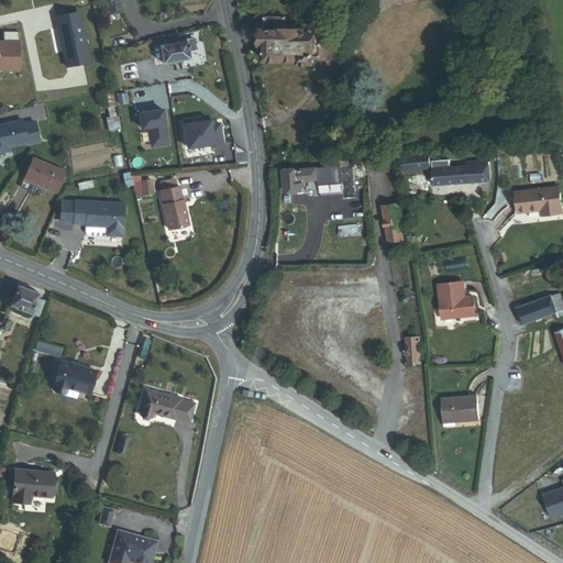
[(106,0),(110,15),(123,12),(120,0),(106,0)]
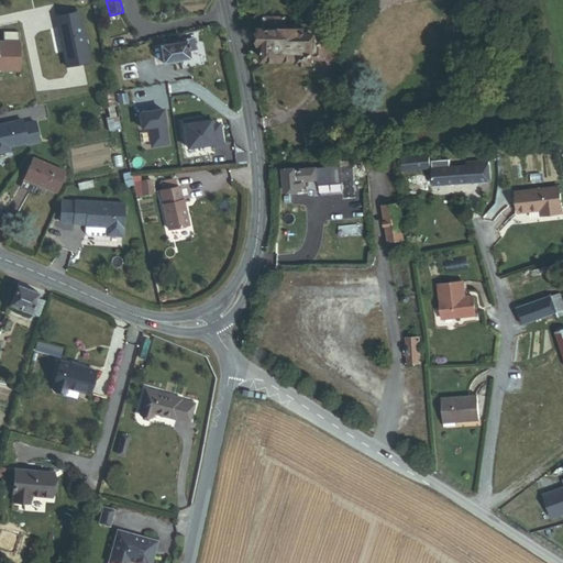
[(313,66),(313,62),(313,34),(313,29),(284,29),(284,22),(268,21),(267,33),(262,32),(261,48),(266,48),(265,64),(299,64),(299,66),(313,66)]
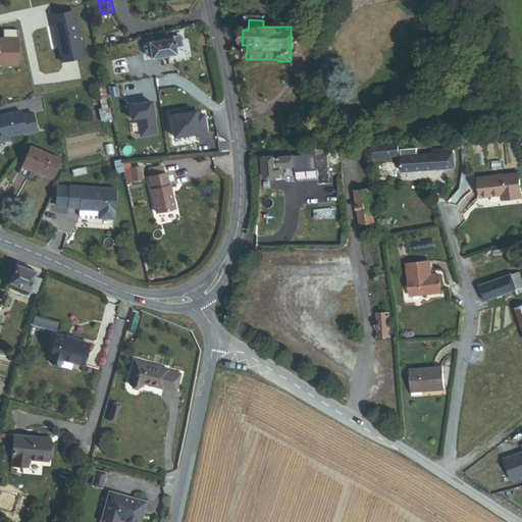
[(5,39),(17,39),(17,31),(5,31),(5,39)]
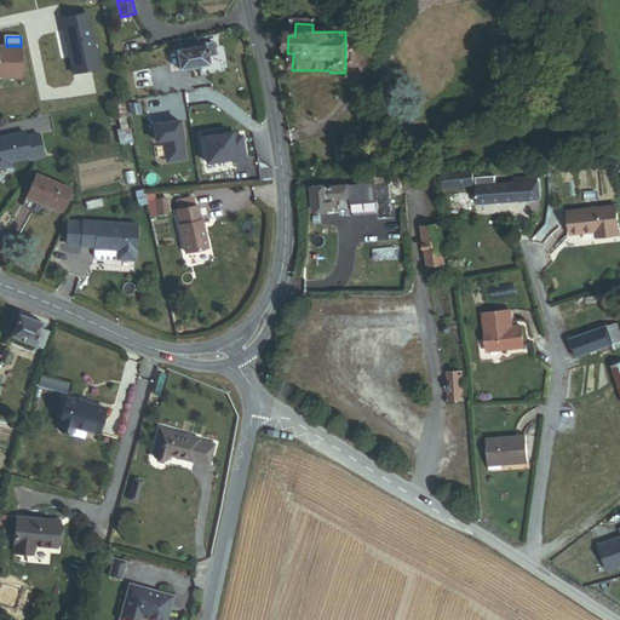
[(181,70),(211,65),(211,57),(217,57),(216,42),(218,41),(218,38),(206,39),(206,45),(178,50),(181,70)]
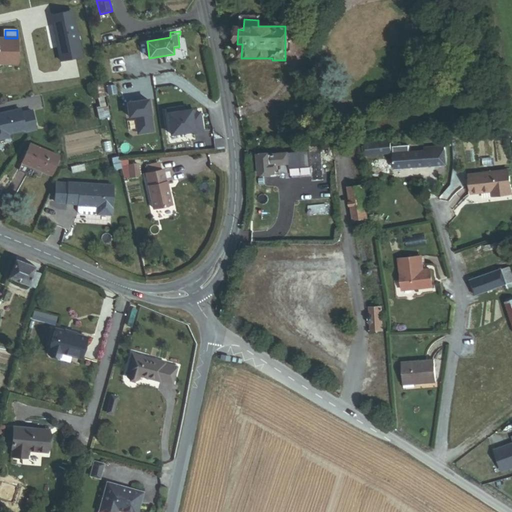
[(0,64),(18,65),(19,38),(17,38),(5,38),(0,37),(0,64)]
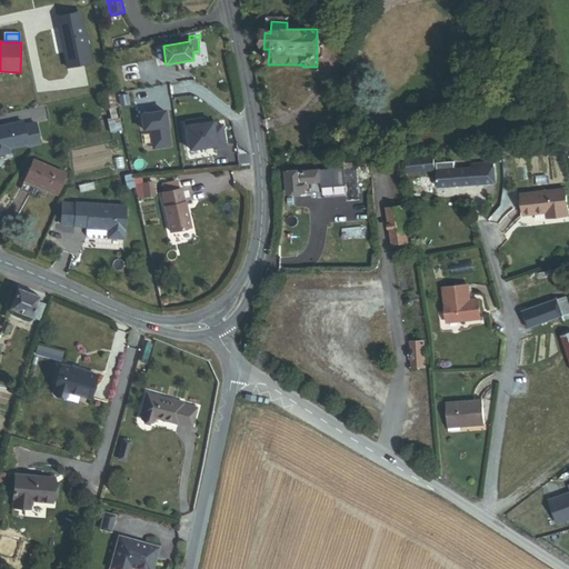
[(115,91),(105,93),(108,108),(110,108),(113,120),(108,121),(110,133),(123,130),(120,118),(119,118),(117,108),(118,108),(116,93),(115,91)]
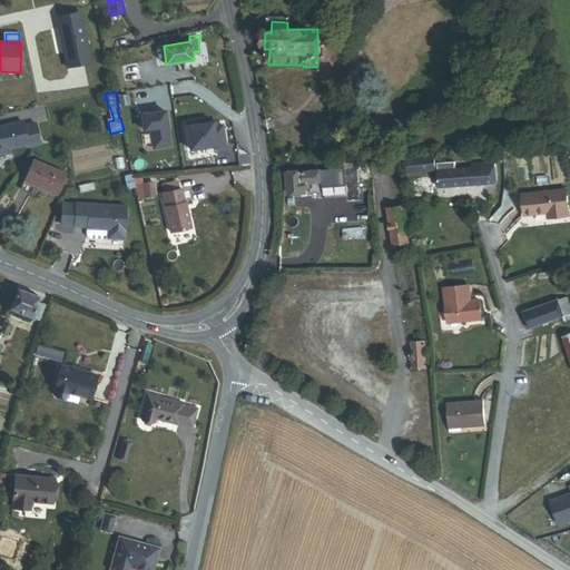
[(155,149),(172,147),(166,112),(144,116),(146,131),(153,130),(155,149)]
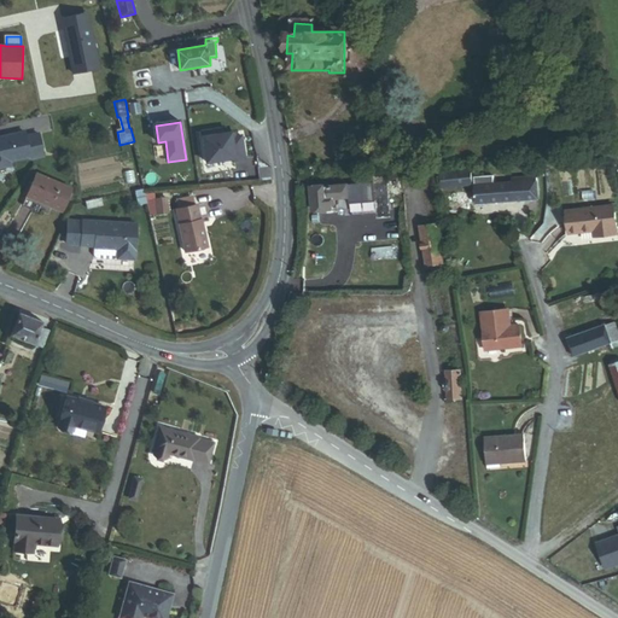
[(248,161),(244,138),(238,139),(237,134),(225,135),(225,130),(204,134),(208,164),(237,159),(237,162),(248,161)]
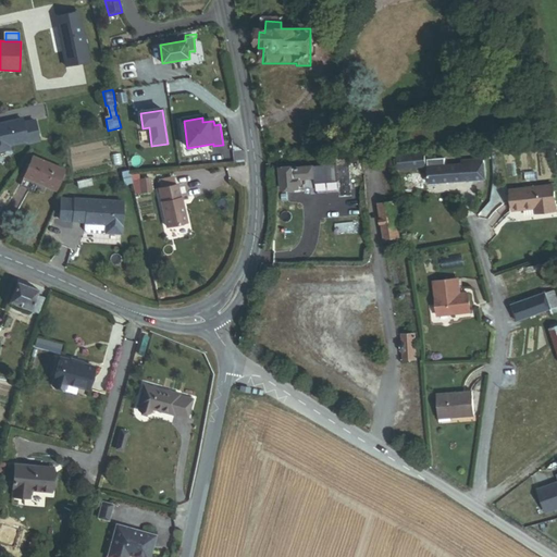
[(24,119),(0,124),(0,153),(12,151),(11,148),(26,145),(27,146),(41,143),(36,120),(25,123),(24,119)]
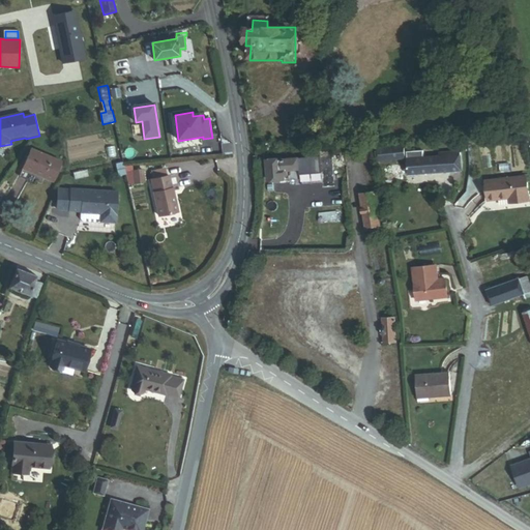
[(24,169),(53,181),(62,163),(32,149),(24,169)]
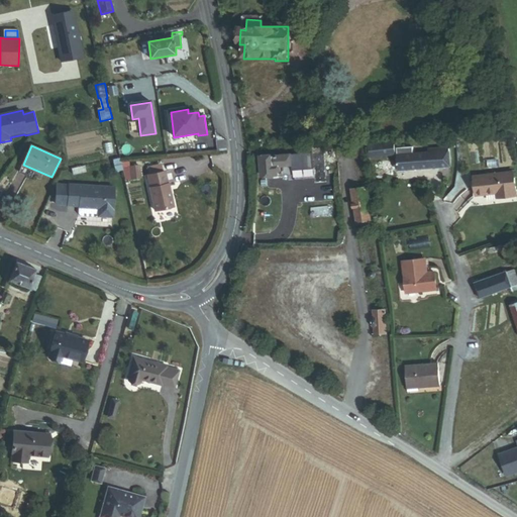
[(373,159),(396,157),(395,148),(372,149),(373,159)]
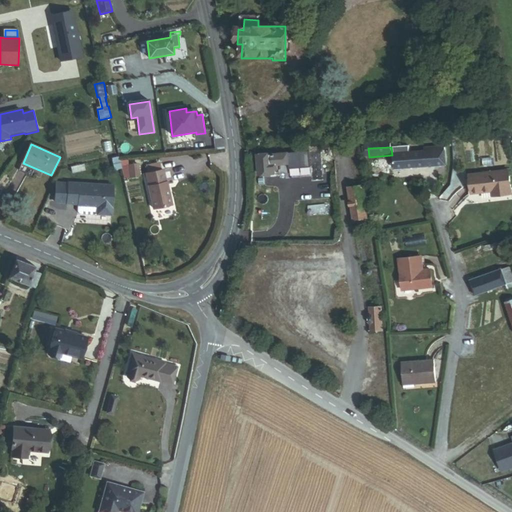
[(395,171),(445,167),(444,149),(425,151),(425,154),(409,155),(409,149),(393,150),(395,171)]
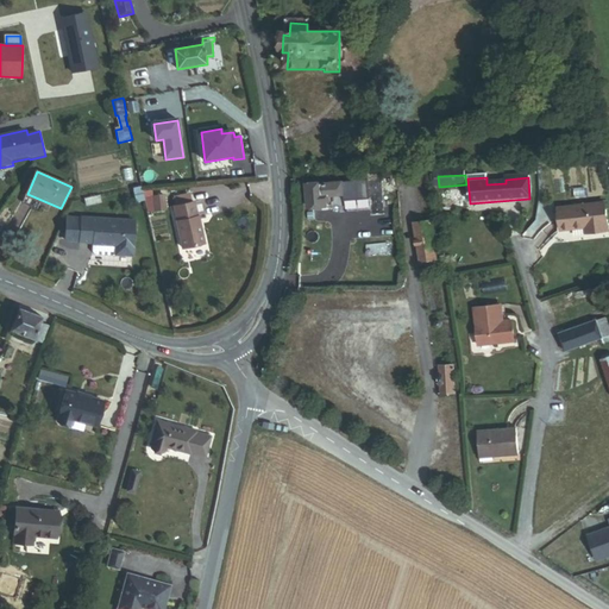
[(331,198),(344,196),(343,183),(307,188),(311,212),(327,209),(327,205),(332,205),(331,198)]
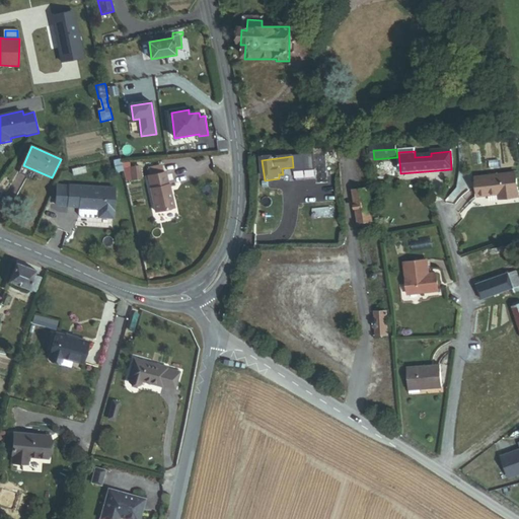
[(140,167),(131,169),(133,181),(142,179),(140,167)]
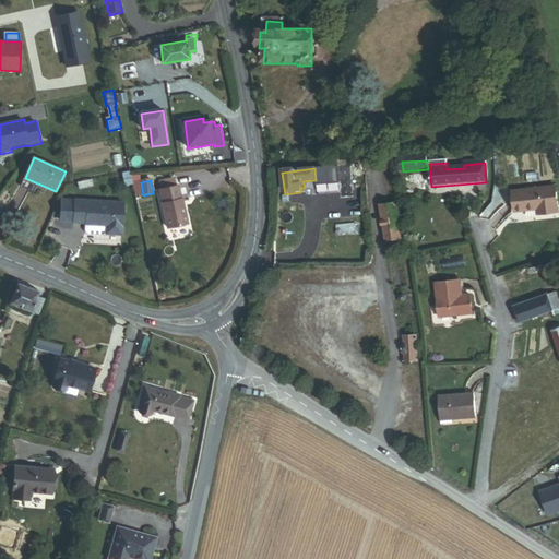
[(556,185),(512,190),(515,212),(537,209),(537,214),(558,211),(556,185)]
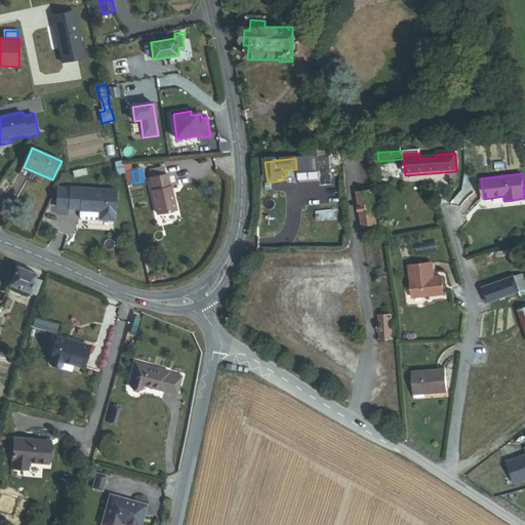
[(153,193),(158,215),(176,211),(171,189),(168,176),(152,179),(154,193),(153,193)]
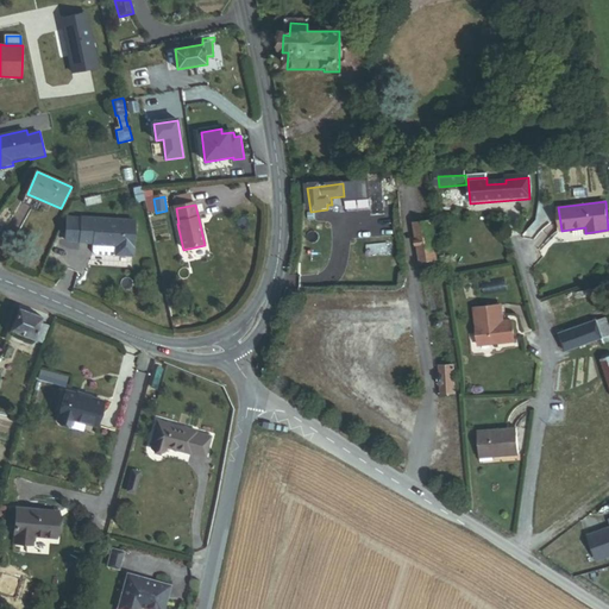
[(133,220),(66,217),(64,240),(93,243),(93,244),(115,245),(115,255),(132,255),(133,220)]
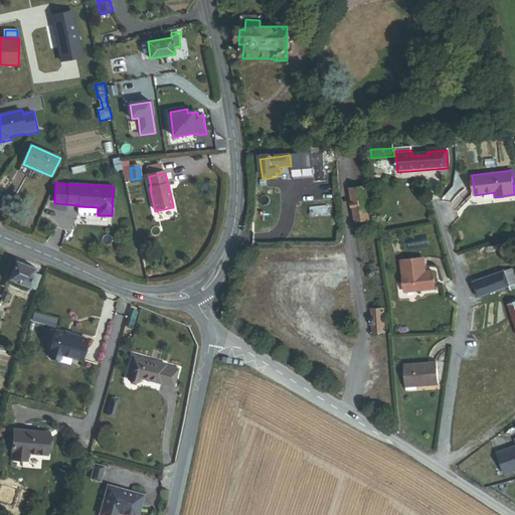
[(356,223),(369,221),(364,190),(351,192),(356,223)]
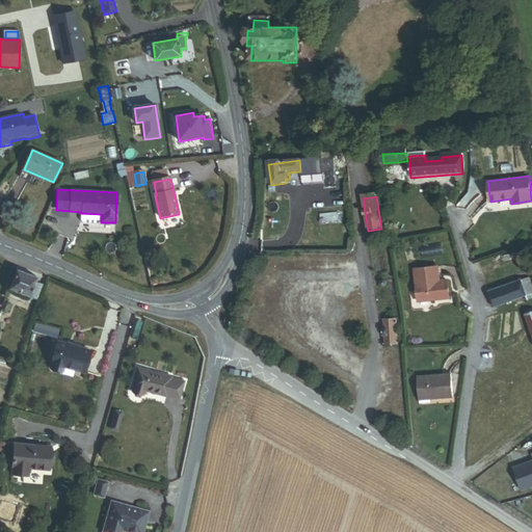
[(35,281),(37,277),(17,269),(9,288),(30,296),(35,281)]
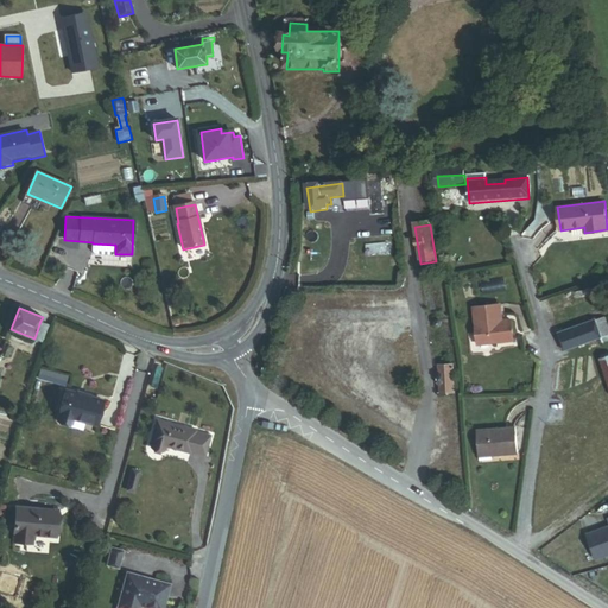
[(492,347),(515,346),(513,323),(504,324),(501,309),(475,311),(479,342),(492,341),(492,347)]
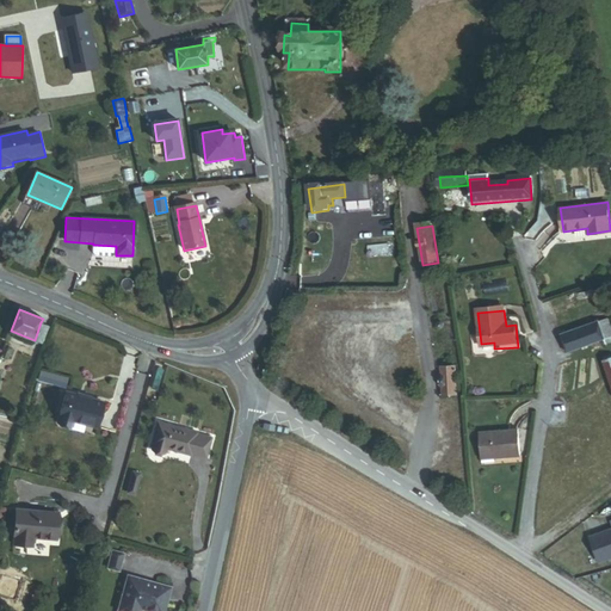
[(606,347),(610,345),(610,327),(609,321),(599,326),(606,347)]
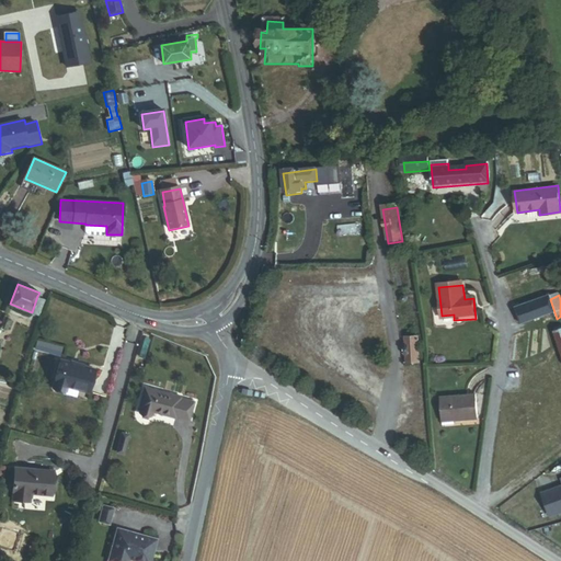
[(32,312),(42,316),(46,299),(37,296),(32,312)]
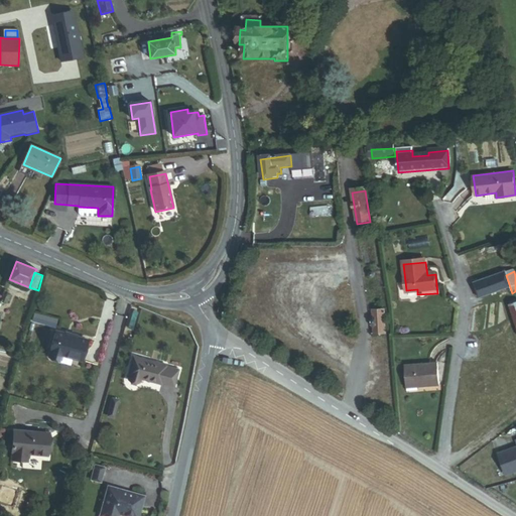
[(501,297),(512,293),(506,275),(475,285),(480,300),(500,293),(501,297)]
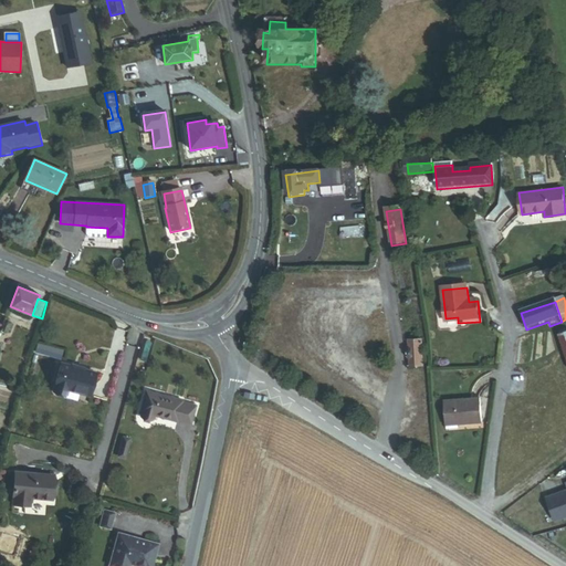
[(1,329),(8,333),(12,323),(4,321),(1,329)]
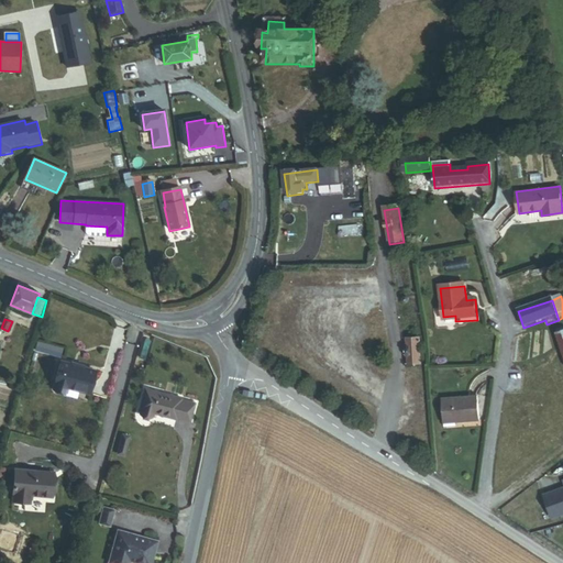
[(409,366),(420,366),(420,342),(408,342),(408,352),(406,352),(406,356),(409,356),(409,366)]
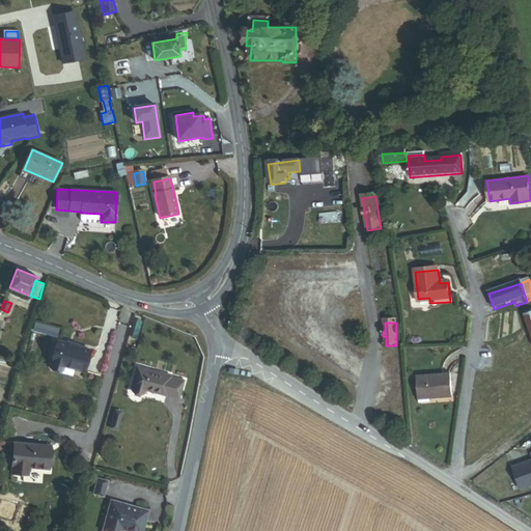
[(58,330),(34,324),(32,332),(56,338),(58,330)]
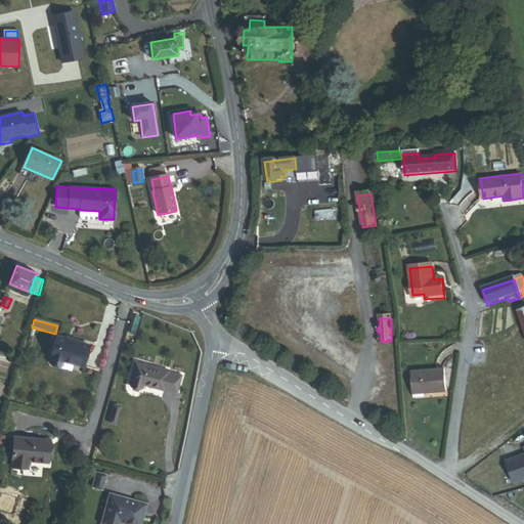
[(135,338),(140,320),(136,319),(131,337),(135,338)]
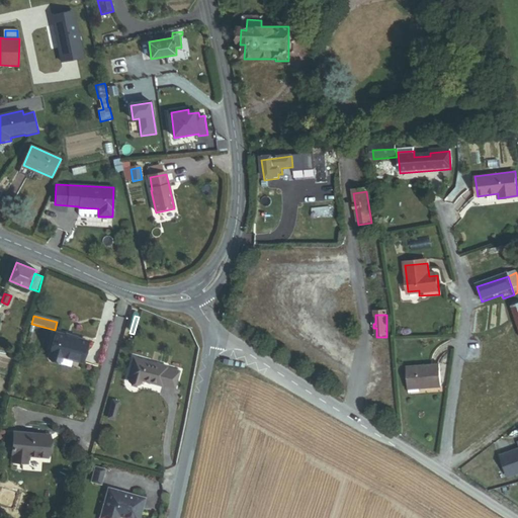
[(63,355),(83,360),(87,342),(55,333),(49,358),(61,361),(63,355)]
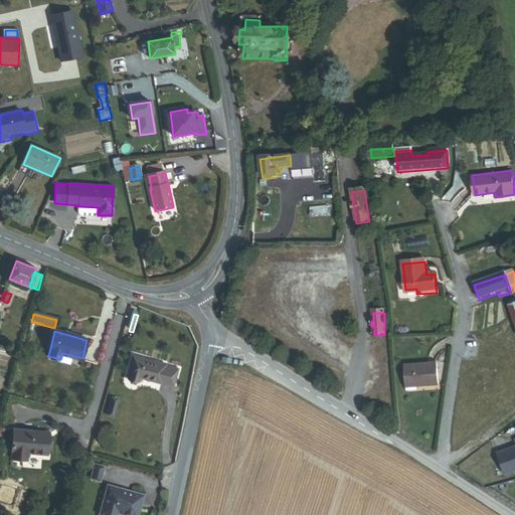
[(147,378),(182,385),(186,365),(136,354),(130,381),(146,384),(147,378)]
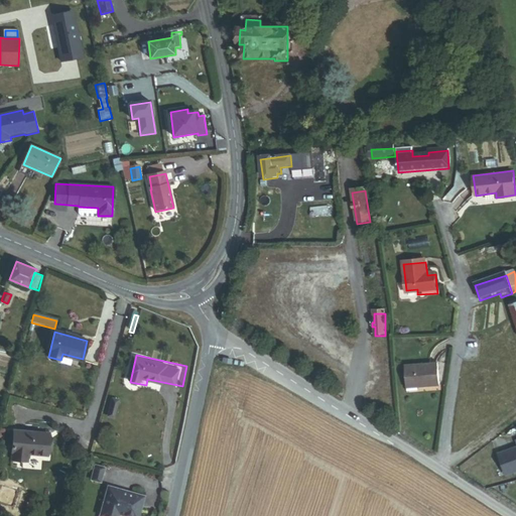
[(437,366),(406,368),(407,392),(418,391),(418,389),(438,387),(437,366)]
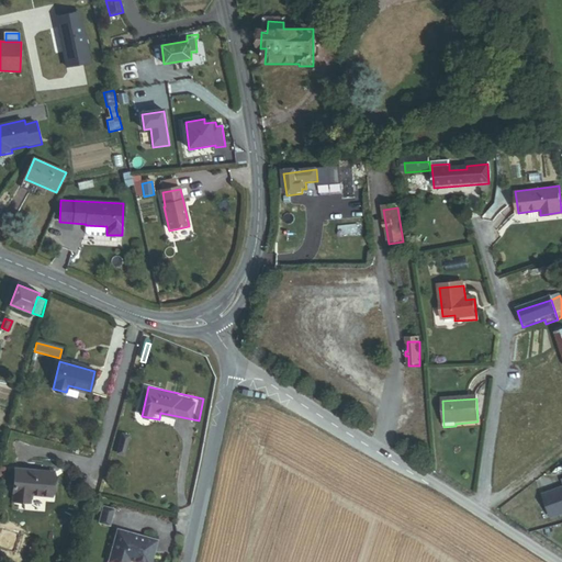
[(124,458),(130,439),(123,438),(119,457),(124,458)]
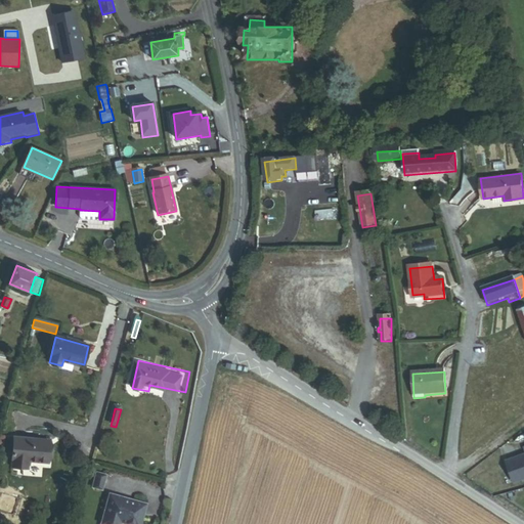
[(31,460),(49,462),(51,445),(46,445),(46,439),(15,436),(11,465),(30,467),(31,460)]
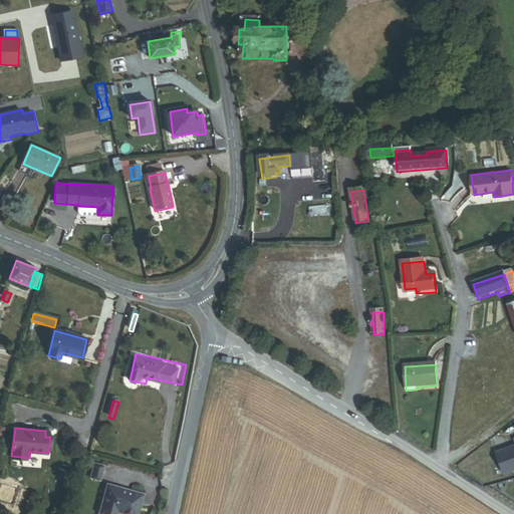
[(513,444),(513,448),(497,455),(504,475),(513,471),(513,440),(513,441),(513,444)]
